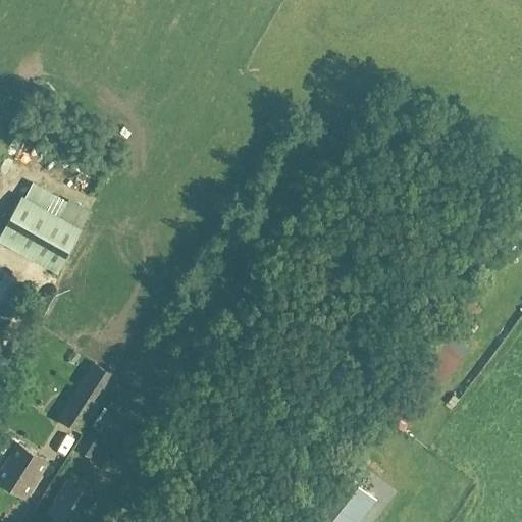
[(0,233),(0,241),(57,272),(82,227),(21,195),(0,233)]
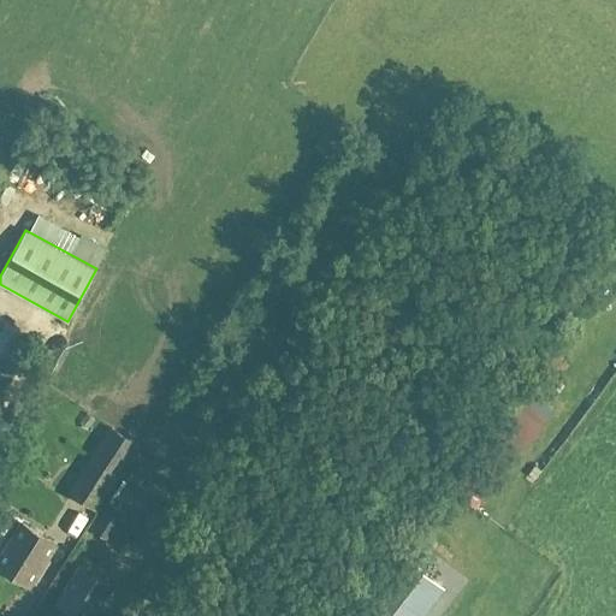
[(0,325),(0,356),(7,360),(18,333),(0,325)]
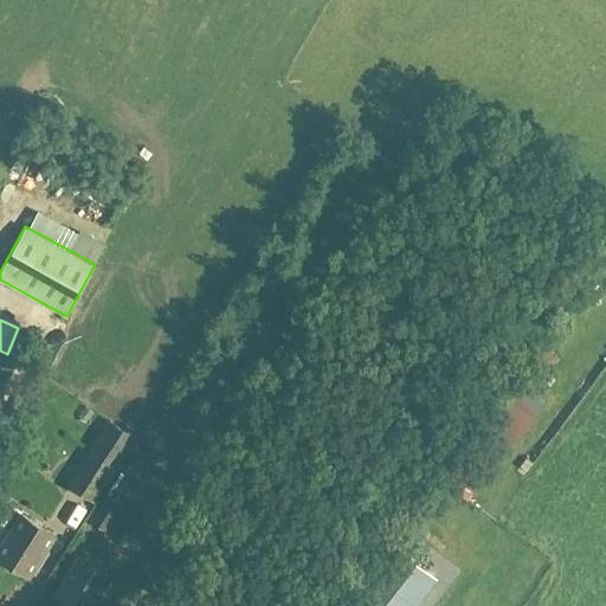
[(109,419),(66,484),(94,502),(136,437),(109,419)]
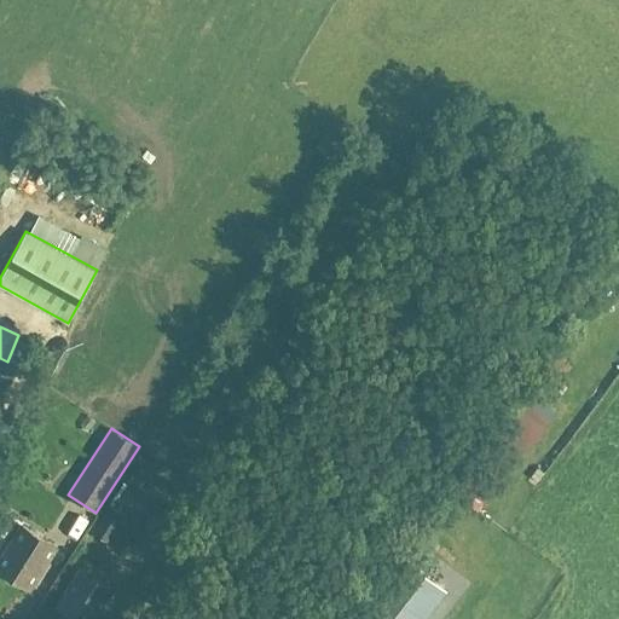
[(498,437),(491,446),(513,463),(520,453),(498,437)]
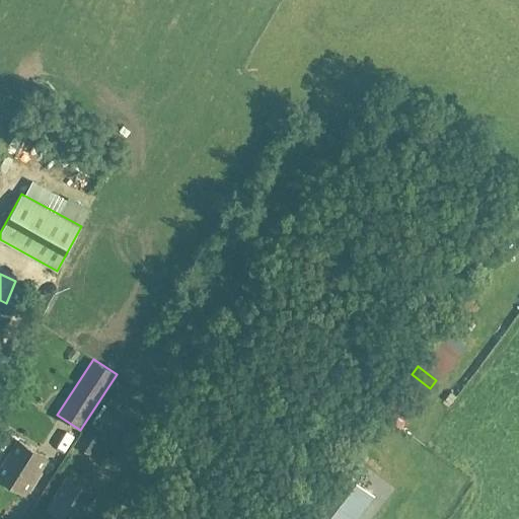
[(388,405),(382,414),(400,428),(406,420),(388,405)]
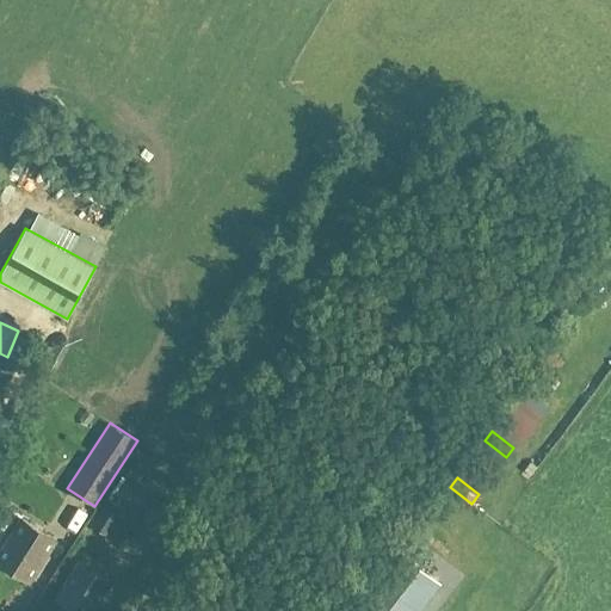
[(106,495),(88,524),(106,535),(104,537),(118,547),(135,520),(139,523),(146,511),(134,503),(127,514),(124,513),(127,508),(106,495)]
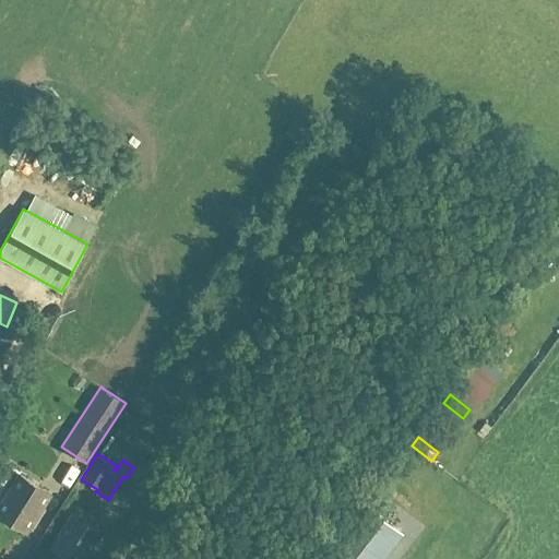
[(43,504),(50,492),(22,475),(14,487),(13,486),(0,507),(0,513),(27,531),(44,504),(43,504)]
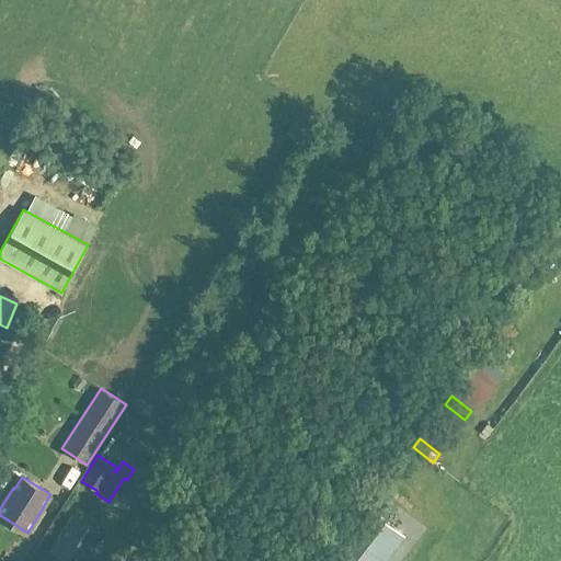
[(369,508),(351,533),(381,557),(400,533),(369,508)]
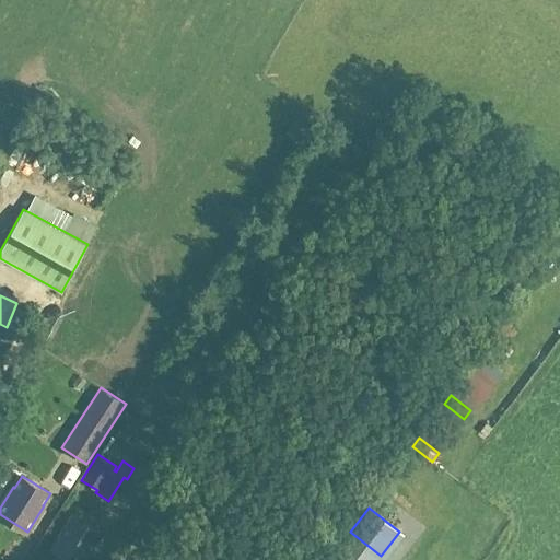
[(69,559),(83,559),(101,534),(72,516),(51,549),(69,559)]
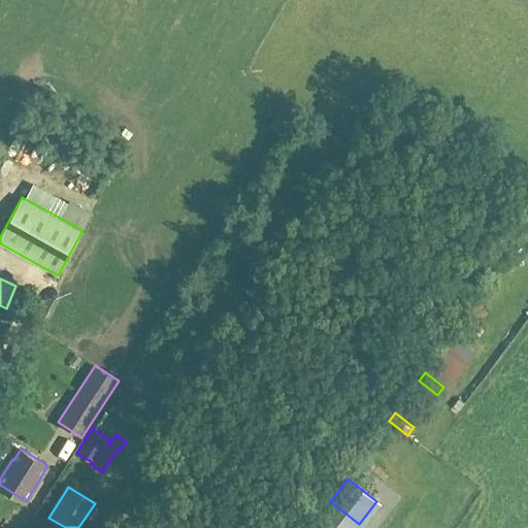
[(351,527),(325,508),(309,527),(351,527)]
